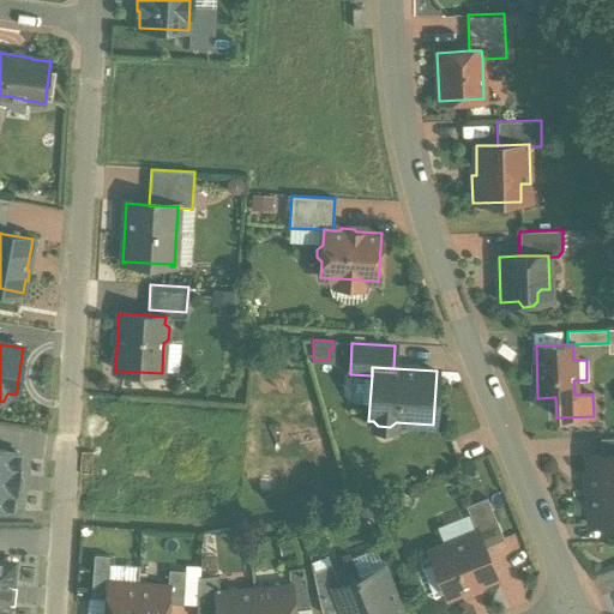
[(613,437),(600,438),(601,455),(613,453),(613,437)]
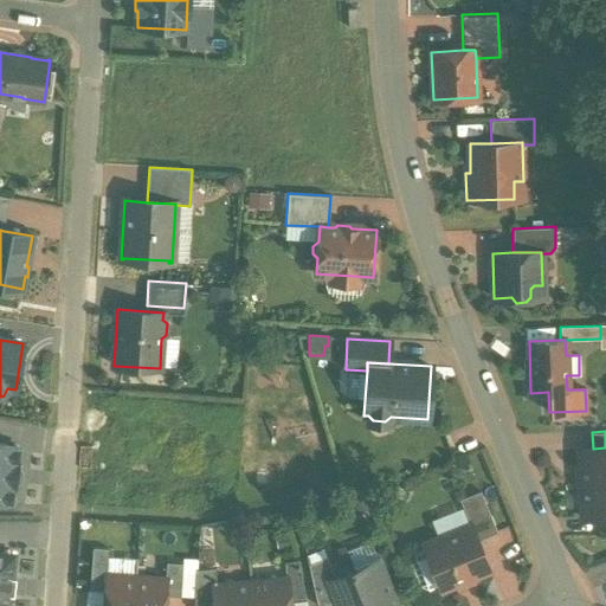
[(0,445),(0,501),(10,503),(12,485),(15,482),(18,470),(14,466),(18,447),(0,445)]
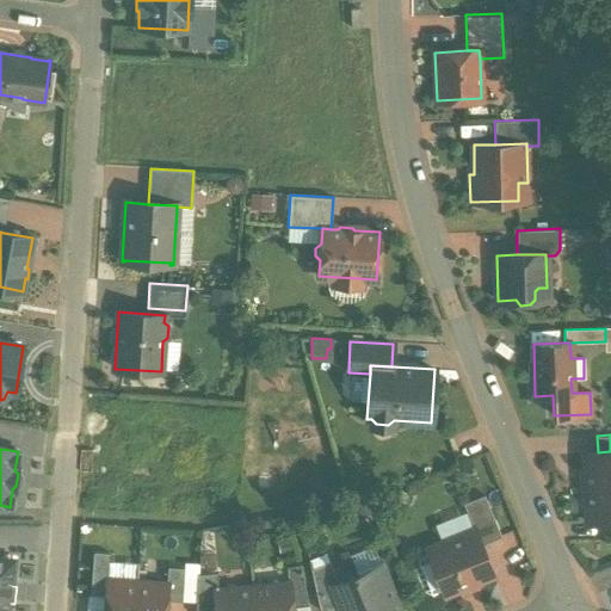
[(610,451),(598,452),(585,454),(586,488),(610,487),(610,451)]
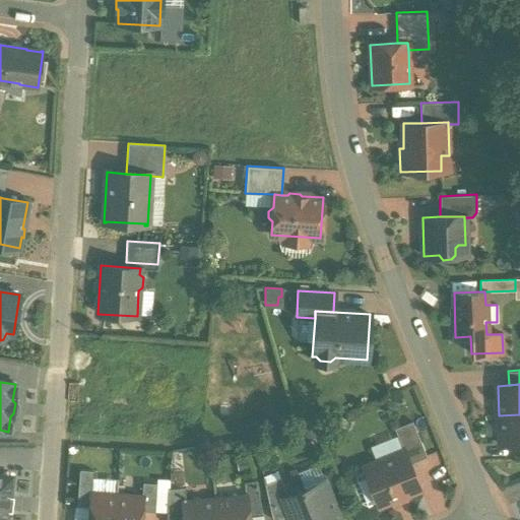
[(519,414),(499,415),(500,445),(519,444),(519,414)]
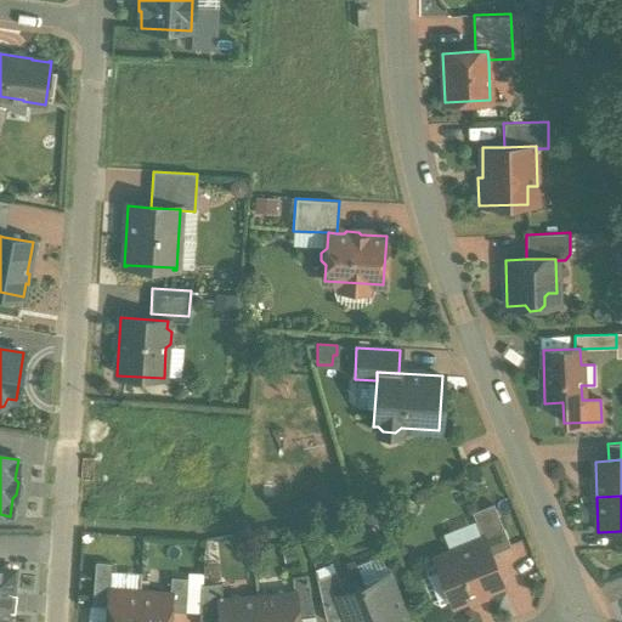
[(493,504),(471,513),(482,539),(484,539),(490,555),(510,547),(493,504)]
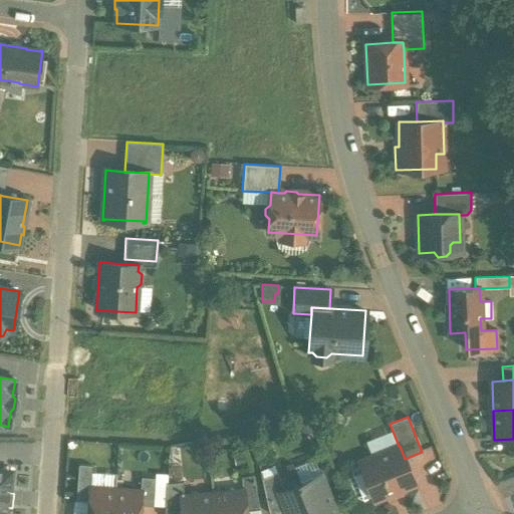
[(399,446),(389,450),(387,455),(376,459),(371,457),(358,462),(360,467),(372,497),(373,500),(384,496),(390,498),(401,493),(403,488),(415,484),(405,459),(400,446),(399,446)]
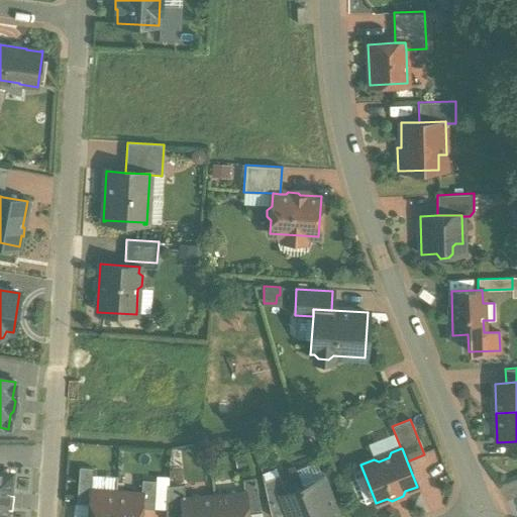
[(286,492),(280,494),(288,513),(289,516),(337,516),(316,461),(296,470),(302,485),(286,492)]
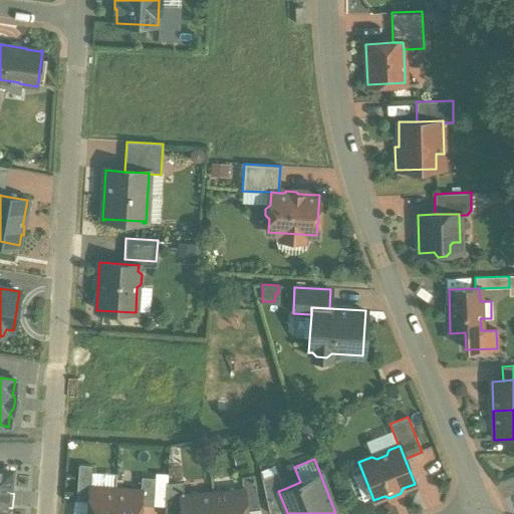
[(92,466),(78,465),(76,501),(88,502),(89,486),(90,486),(92,466)]
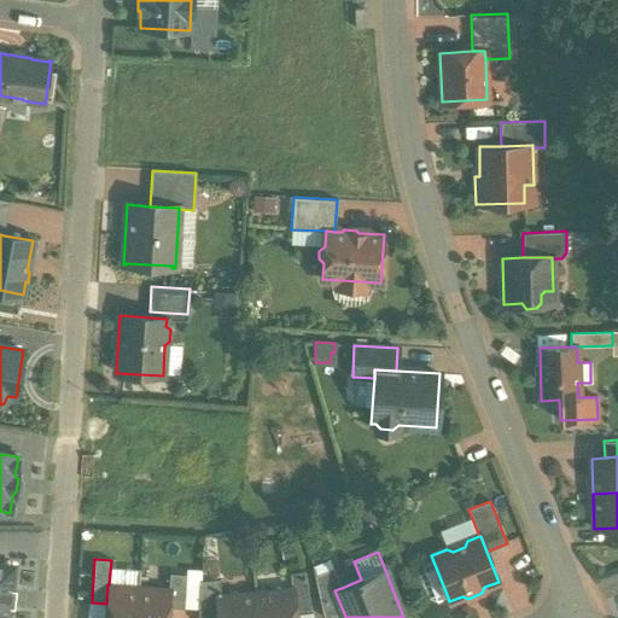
[(437,602),(448,598),(433,561),(423,566),(419,575),(429,598),(436,601),(437,602)]
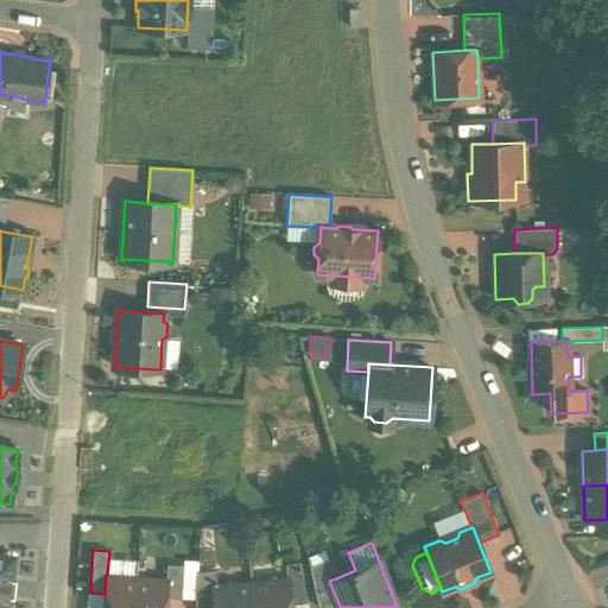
[(0,556),(0,607),(6,607),(8,596),(5,595),(6,581),(10,582),(13,558),(0,556)]
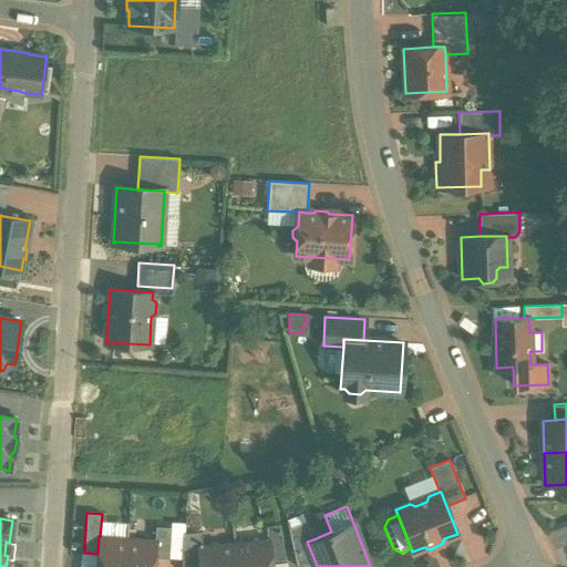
[(306,521),(289,528),(297,566),(316,563),(307,542),(313,539),(306,521)]
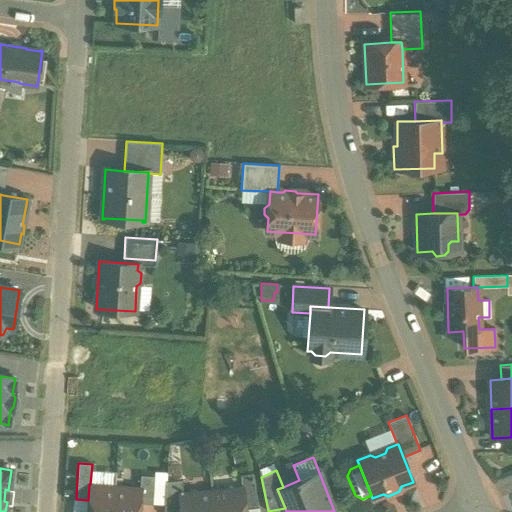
[(154,476),(153,504),(165,505),(166,481),(167,472),(154,472),(154,476)]
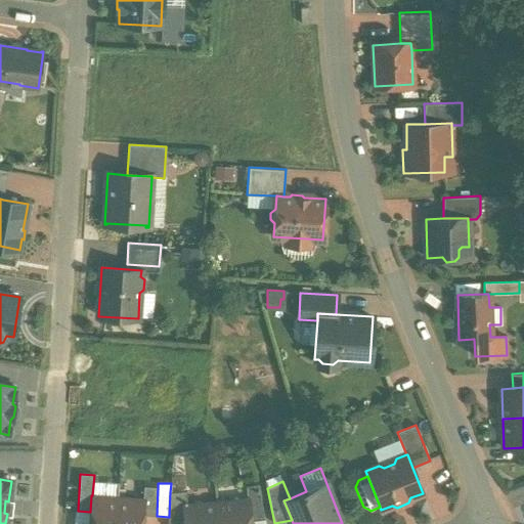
[(265,519),(257,484),(246,485),(247,499),(249,499),(251,521),(265,519)]
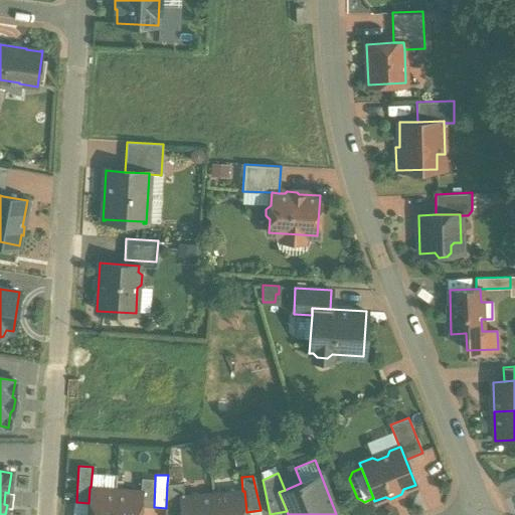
[(155,479),(141,478),(141,491),(142,491),(141,506),(154,507),(155,479)]
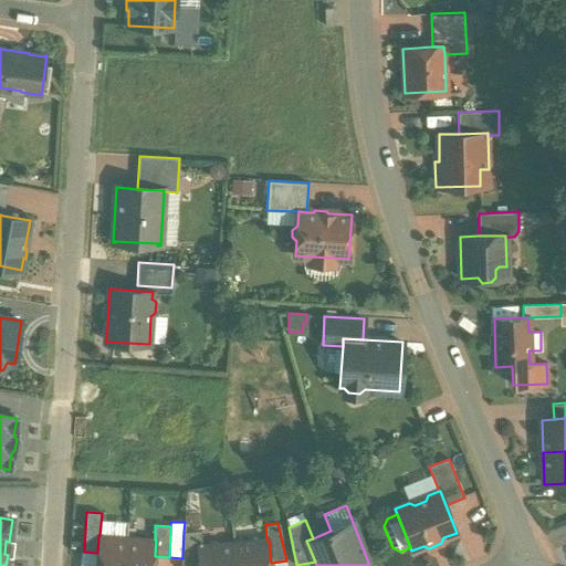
[(201,531),(184,532),(182,558),(181,565),(199,565),(198,546),(202,546),(201,531)]
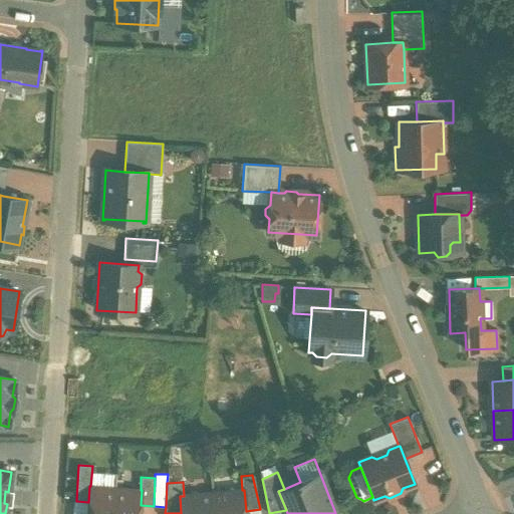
[(90,486),(89,486),(88,502),(87,513),(113,513),(115,488),(90,486)]
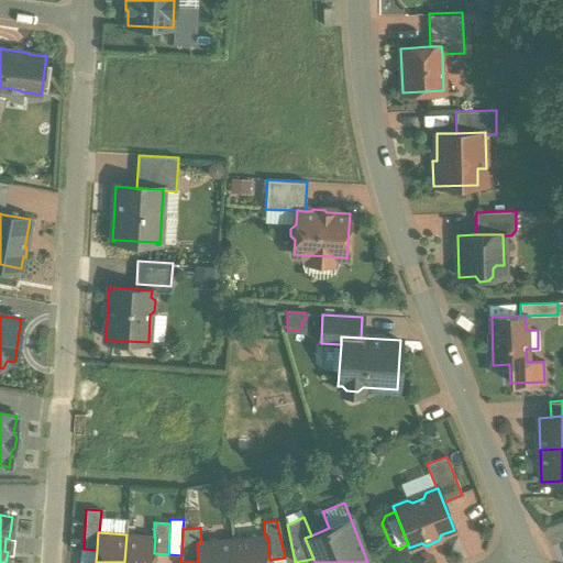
[(154,537),(127,534),(124,562),(153,562),(154,553),(155,537),(154,537)]
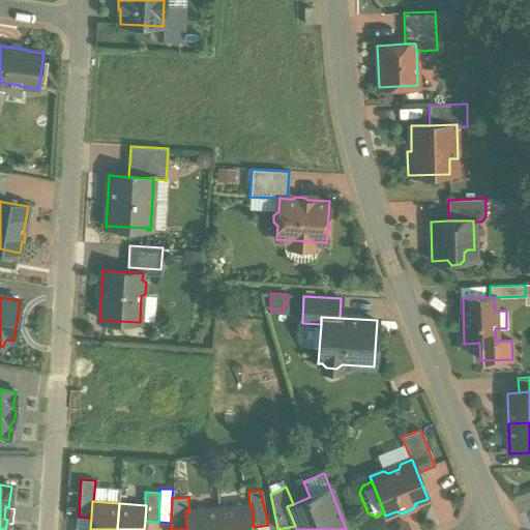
[(249,505),(218,508),(219,529),(254,529),(254,527),(252,505),(249,505)]
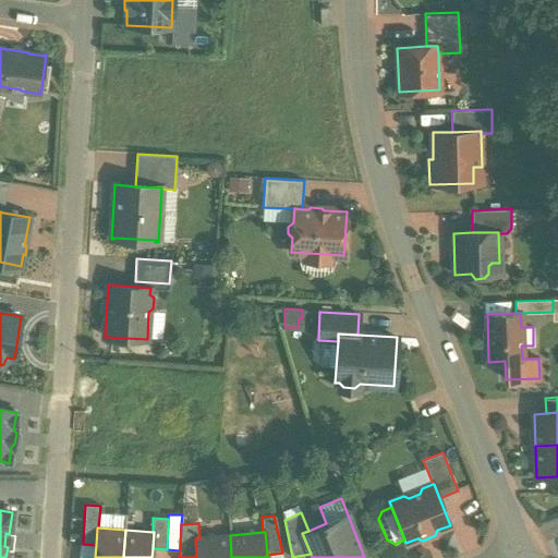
[(199,538),(195,538),(196,557),(231,557),(230,535),(199,538)]
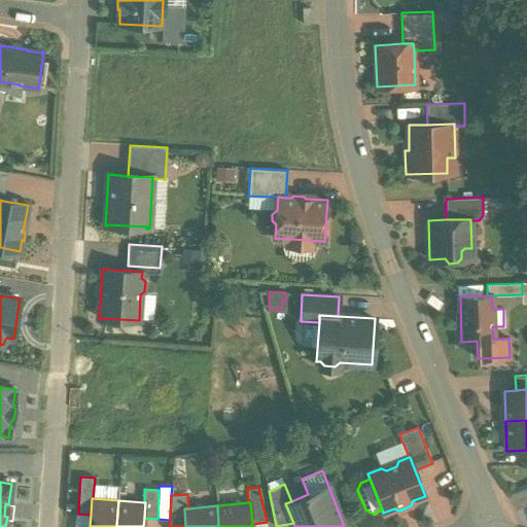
[(90,526),(91,515),(78,514),(76,526),(90,526)]
